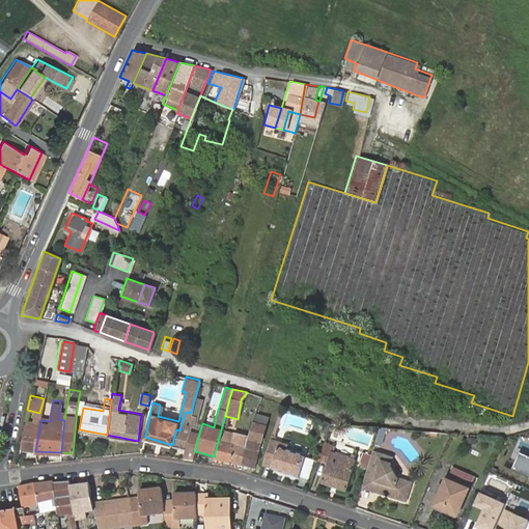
[(274,407),(260,401),(254,420),(266,424),(269,416),(273,411),(274,407)]
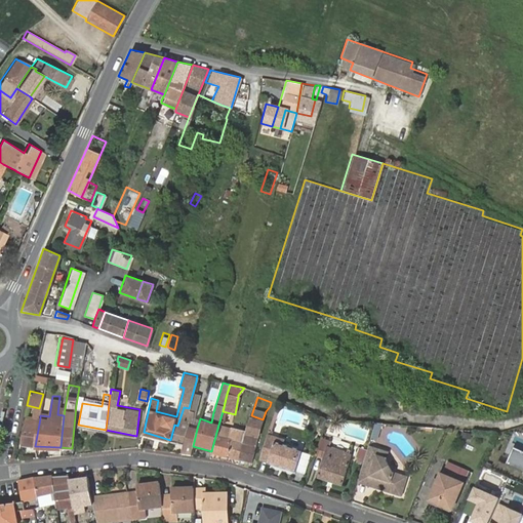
[(188,409),(189,408),(184,407),(177,426),(174,425),(170,440),(185,444),(190,427),(191,420),(186,418),(188,409)]
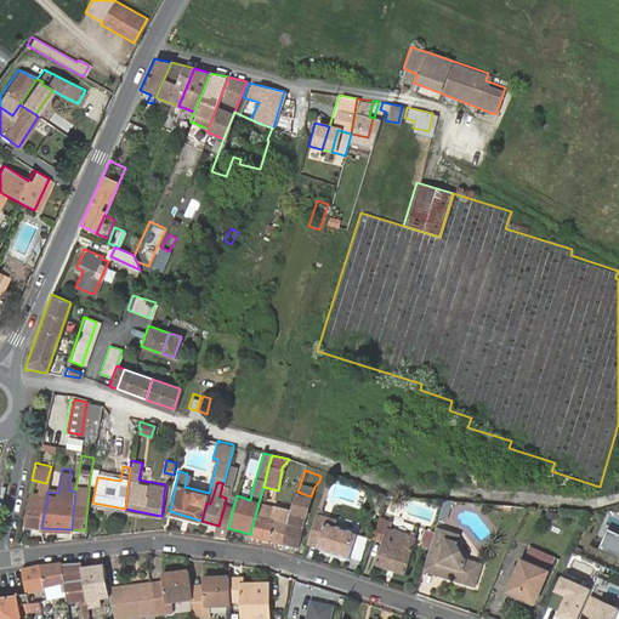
[(243,486),(240,497),(250,500),(253,488),(243,486)]
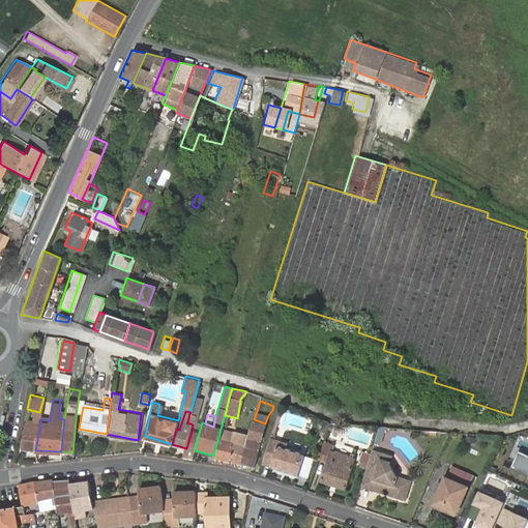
[(25,419),(21,448),(35,450),(40,422),(25,419)]
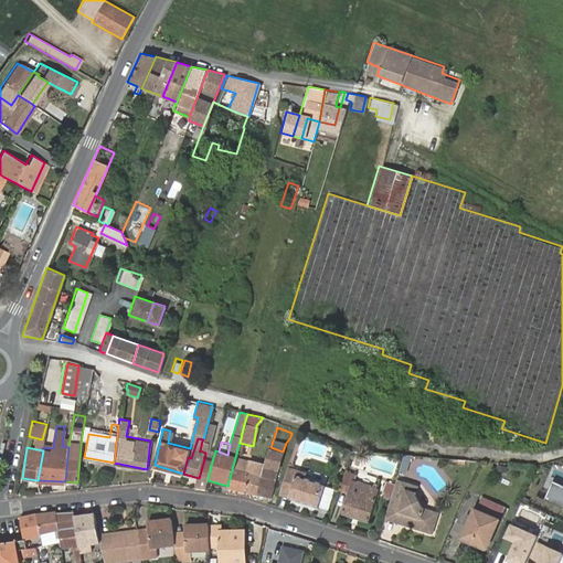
[(271,447),(265,466),(256,494),(268,497),(283,452),(271,447)]
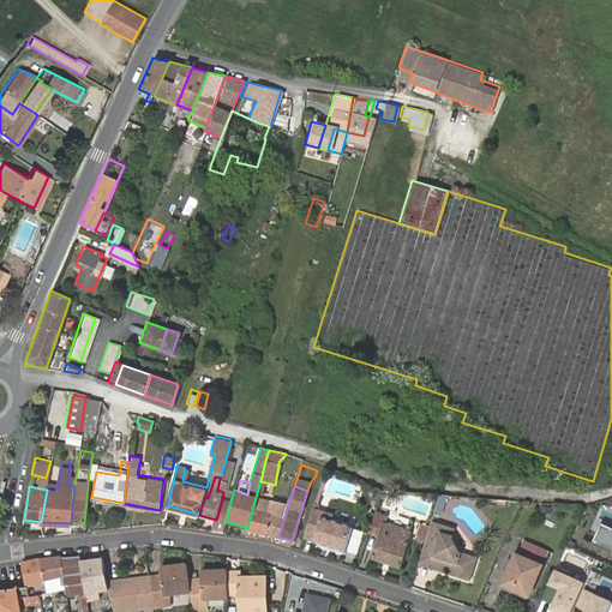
[(256,497),(247,528),(264,533),(271,504),(271,502),(256,497)]
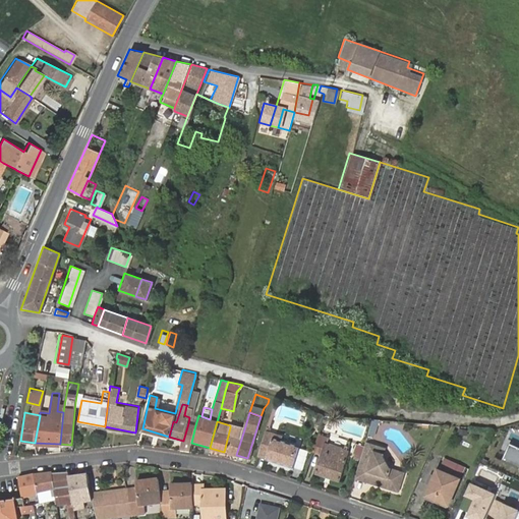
[(183,441),(181,448),(189,450),(191,443),(195,425),(188,423),(183,441)]
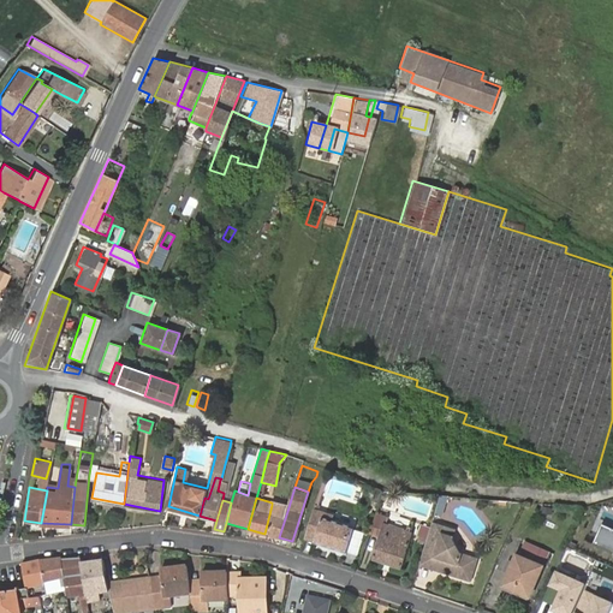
[(272,505),(265,534),(279,537),(289,507),(272,503),(272,505)]
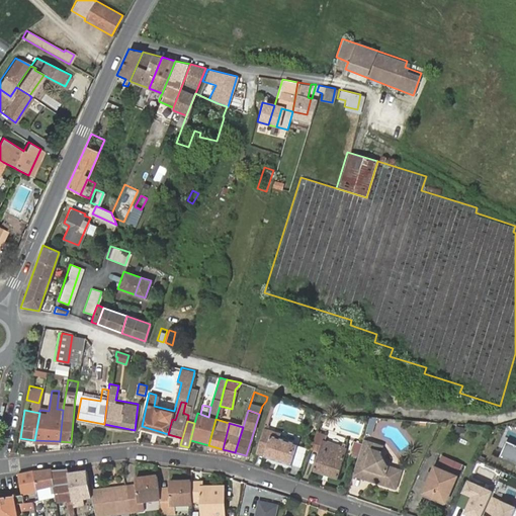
[(328,434),(317,431),(312,444),(320,446),(312,469),(337,478),(346,447),(345,447),(326,441),(328,434)]
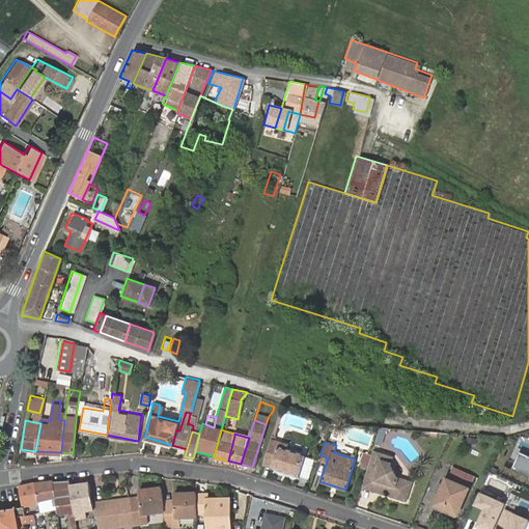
[(297,453),(269,443),(261,466),(289,475),(297,453)]
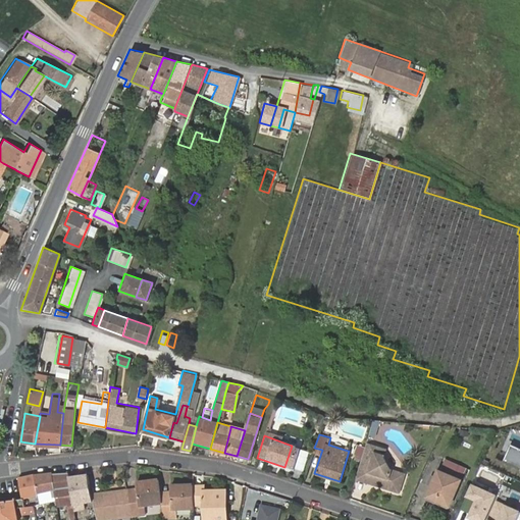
[(376,446),(367,443),(364,449),(361,458),(356,473),(375,479),(373,484),(399,492),(405,473),(391,468),(383,456),(384,455),(374,452),(376,446)]
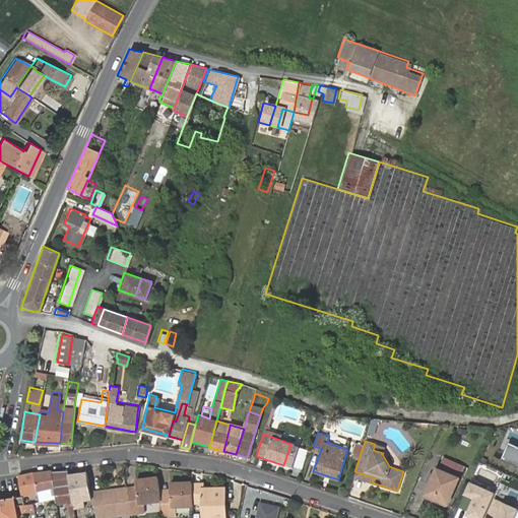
[(385,447),(375,444),(373,450),(383,453),(385,447)]
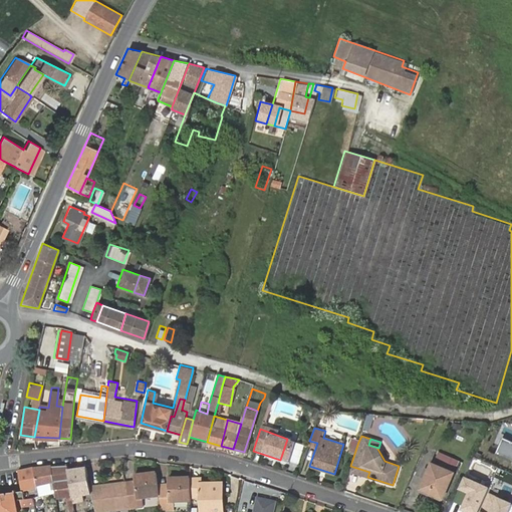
[(511,442),(503,439),(497,451),(511,458),(511,442)]
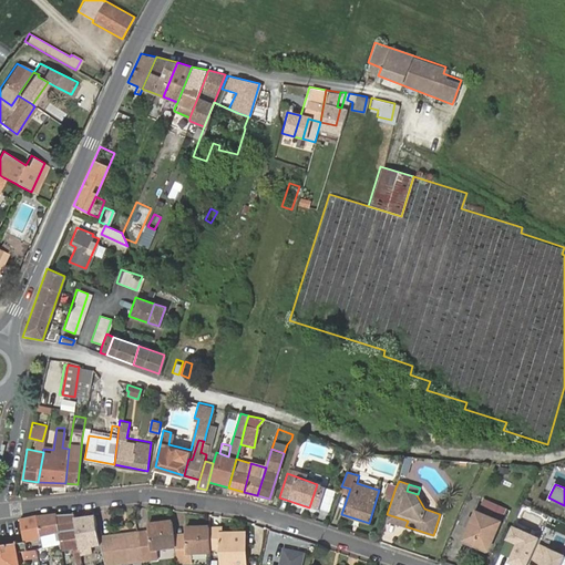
[(396,488),(388,485),(384,495),(392,497),(396,488)]
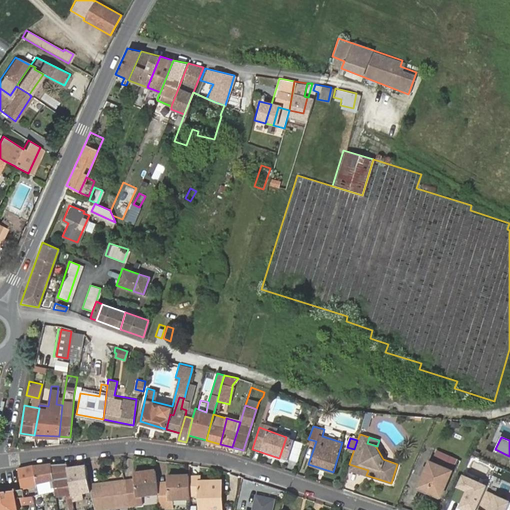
[(456,456),(443,450),(438,462),(430,458),(418,484),(439,493),(456,456)]
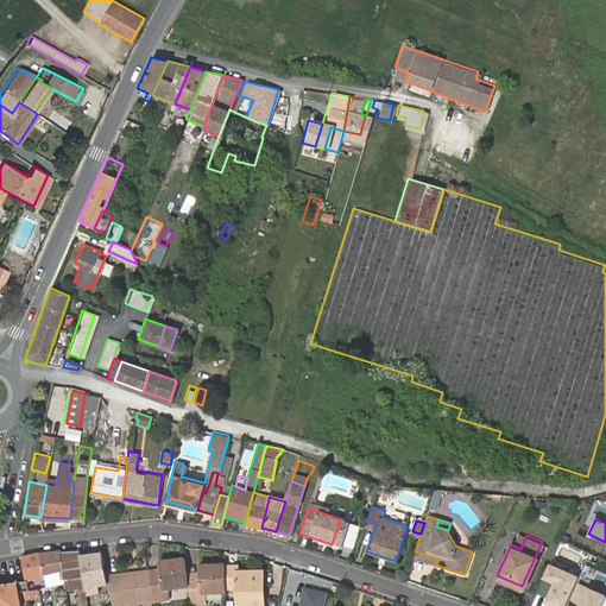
[(88,598),(84,581),(80,554),(79,549),(60,550),(63,576),(65,591),(80,588),(83,605),(89,605),(88,598)]
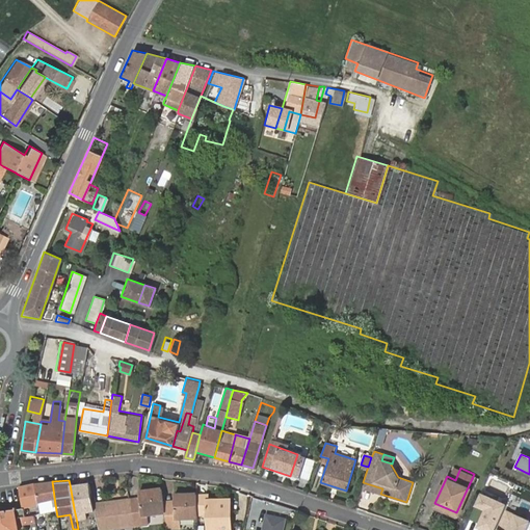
[(55,504),(52,481),(35,483),(37,497),(40,506),(55,504)]
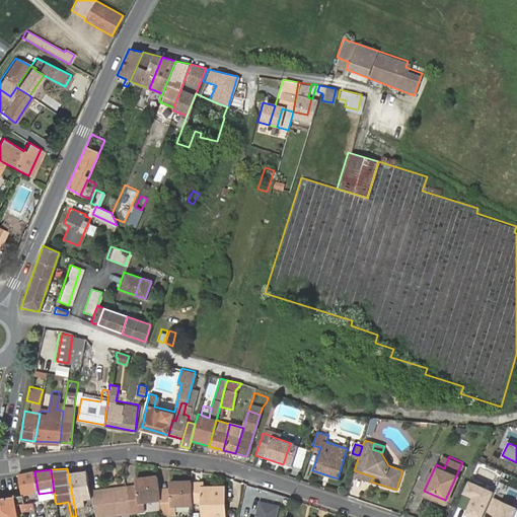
[(37,485),(34,471),(34,470),(18,473),(20,488),(37,485)]
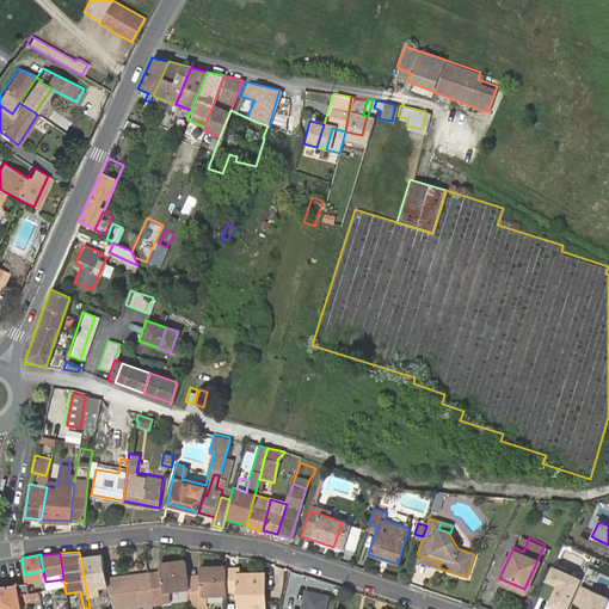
[(80,557),(85,584),(93,583),(94,580),(96,578),(108,576),(103,554),(80,557)]
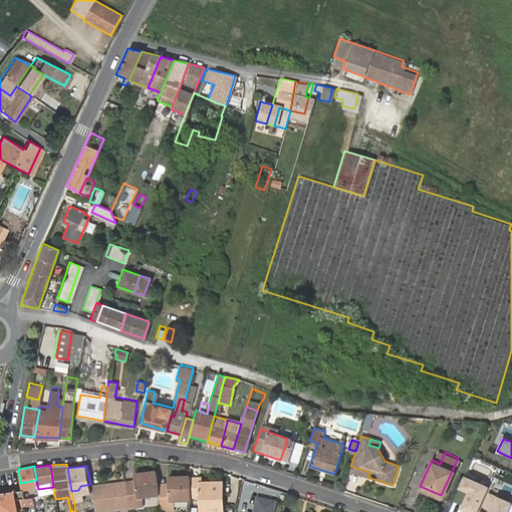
[(369,472),(350,466),(349,471),(367,477),(369,472)]
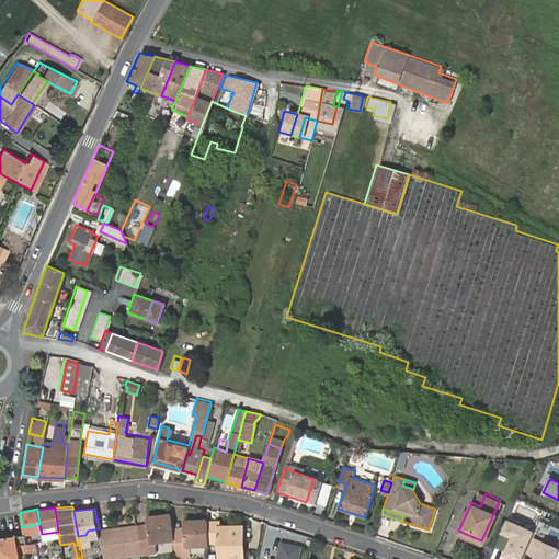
[(137,529),(141,551),(156,549),(155,540),(172,538),(171,533),(171,529),(169,514),(145,516),(146,524),(146,528),(137,529)]
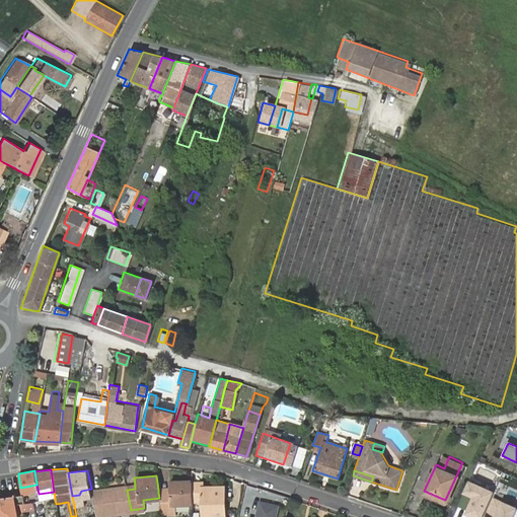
[(479,516),(493,490),(468,478),(462,491),(472,496),(465,511),(476,516),(479,516)]
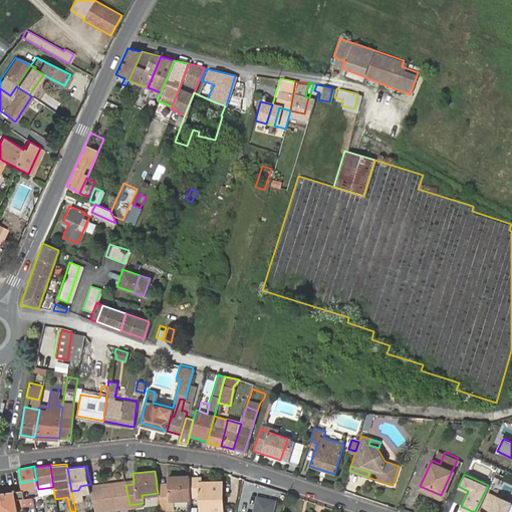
[(158,493),(160,510),(173,509),(173,500),(190,500),(190,496),(189,478),(189,477),(168,477),(168,484),(168,488),(157,488),(158,493)]
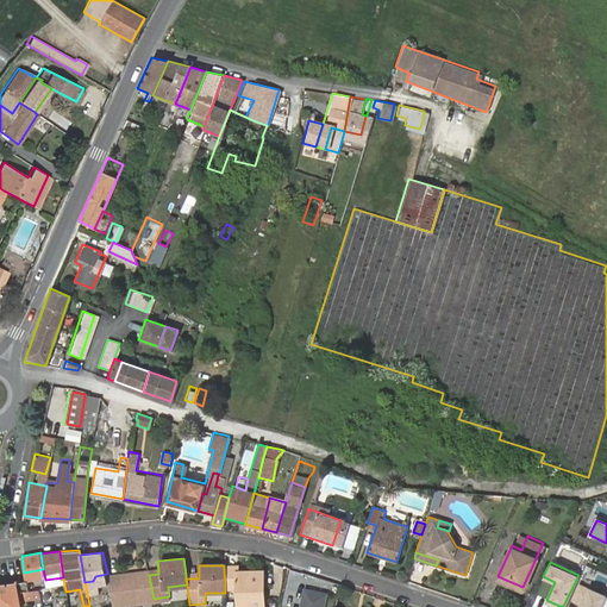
[(224,567),(225,588),(236,588),(236,606),(261,606),(260,571),(236,570),(236,567),(224,567)]
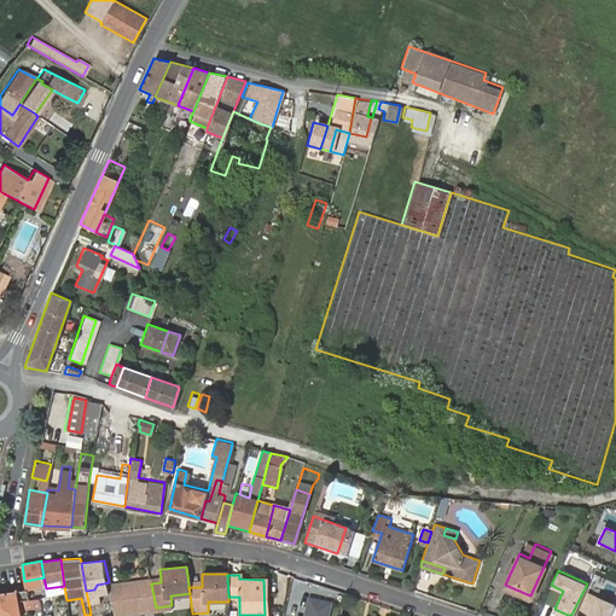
[(115,614),(156,608),(151,583),(150,580),(109,586),(112,600),(115,612),(115,614)]
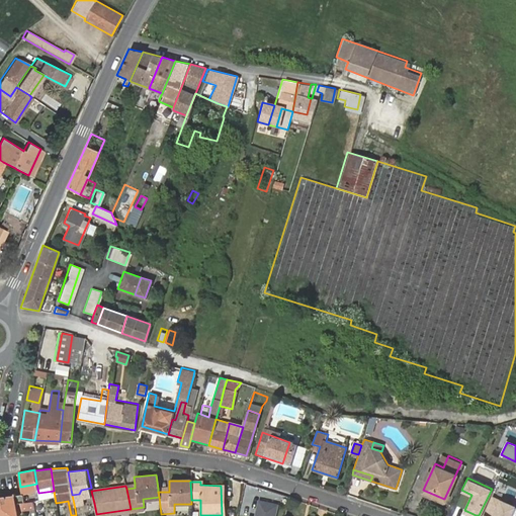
[(0,515),(15,515),(15,512),(21,511),(20,504),(26,502),(26,500),(22,500),(21,494),(14,495),(0,497),(0,515)]
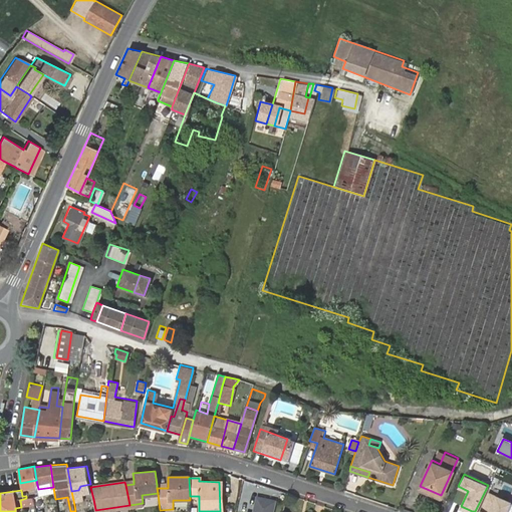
[(506,511),(511,503),(488,493),(478,511),(506,511)]
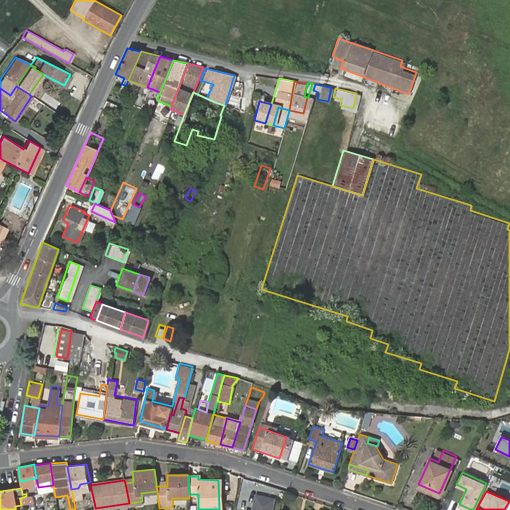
[(270,509),(273,498),(254,493),(250,509),(248,509),(245,509),(244,509),(270,509)]
